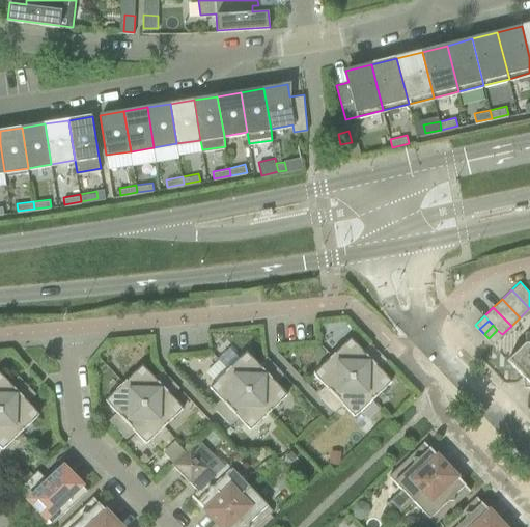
[(502,334),(497,330),(489,338),(493,343),(502,334)]
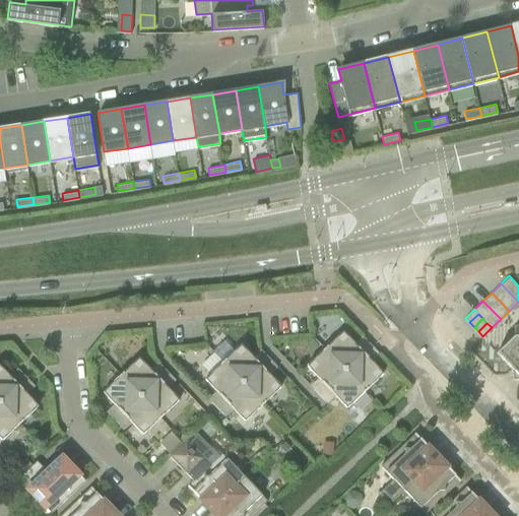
[(343,329),(325,346),(345,368),(371,342),(366,337),(358,345),(343,329)]
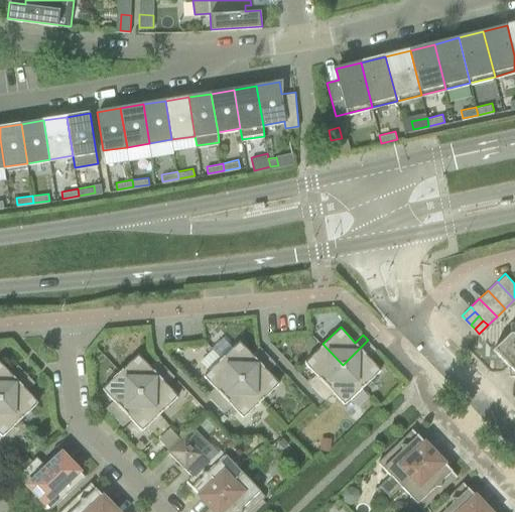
[(509,365),(509,375),(514,374),(514,327),(493,348),(509,365)]
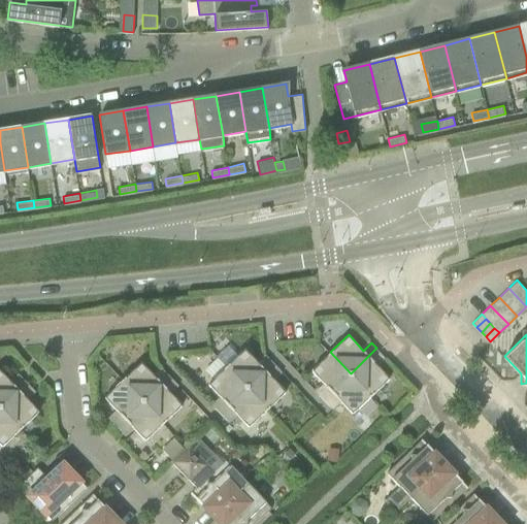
[(248,387),(273,361),(268,356),(260,363),(245,348),(227,365),(248,387)]
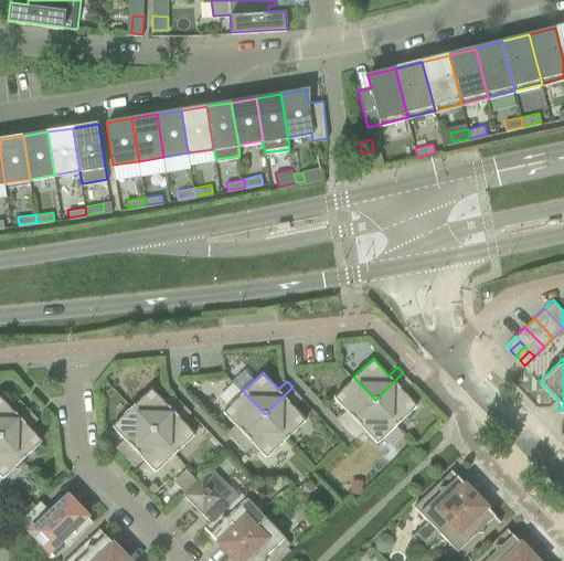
[(403,372),(375,400),(396,423),(416,404),(401,387),(410,379),(403,372)]
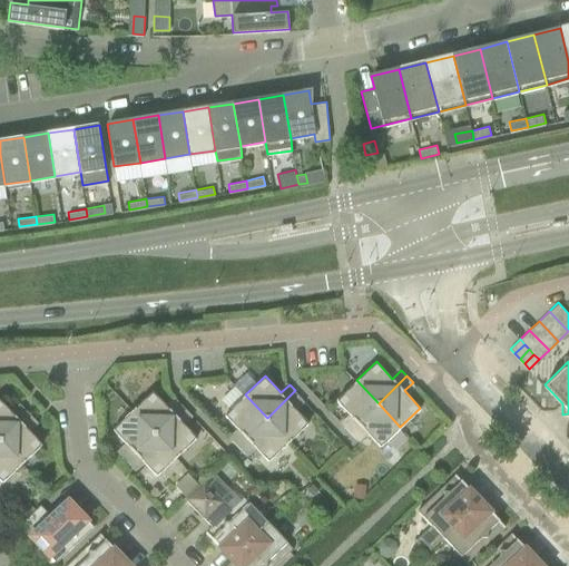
[(379,403),(356,380),(336,399),(353,417),(344,425),(350,430),(379,403)]
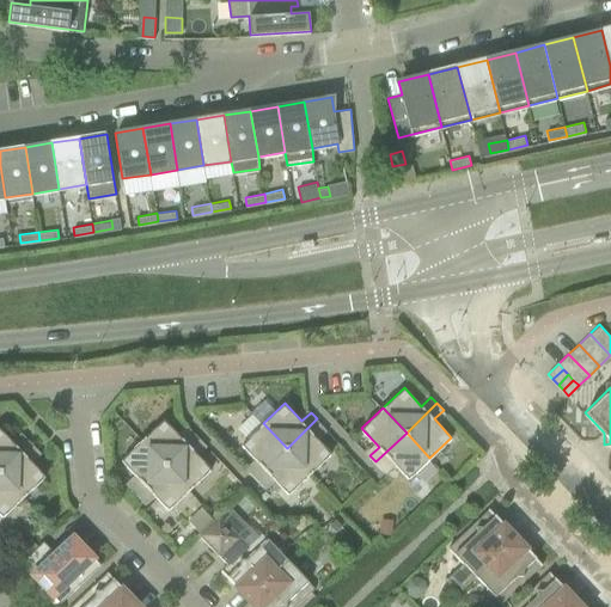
[(166,464),(197,434),(190,428),(182,436),(164,418),(142,439),(166,464)]
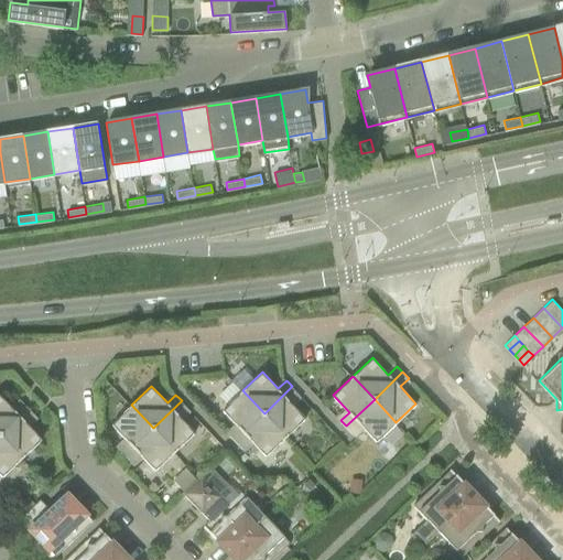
[(298,392),(292,386),(264,413),(285,437),(305,417),(289,400),(298,392)]
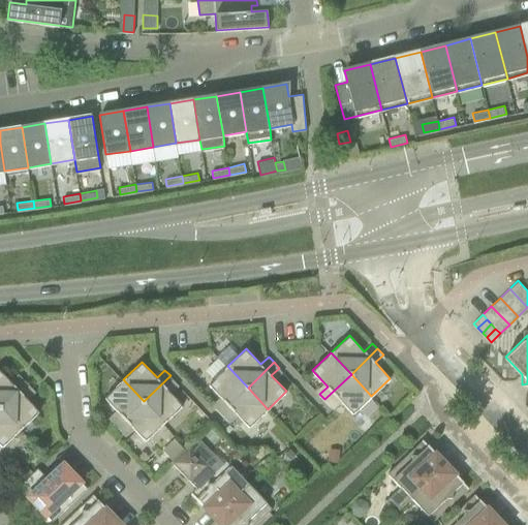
[(248,388),(227,366),(209,383),(223,400),(215,407),(221,413),(248,388)]
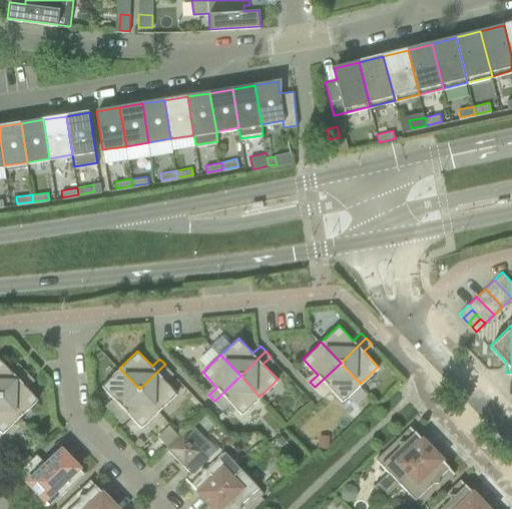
[(0,394),(0,395),(26,370),(21,365),(13,372),(0,358),(0,394)]
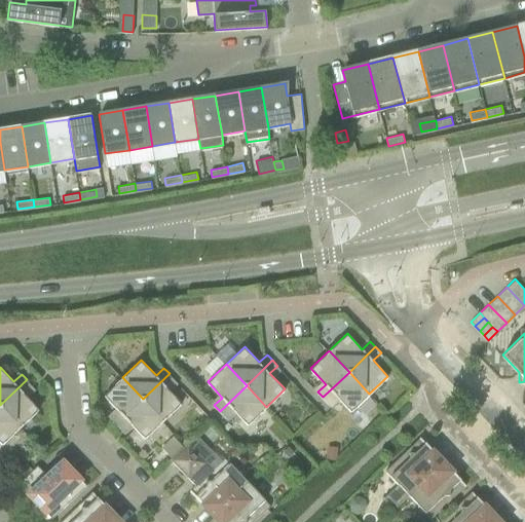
[(349,372),(323,397),(328,403),(336,395),(351,411),(369,394),(349,372)]
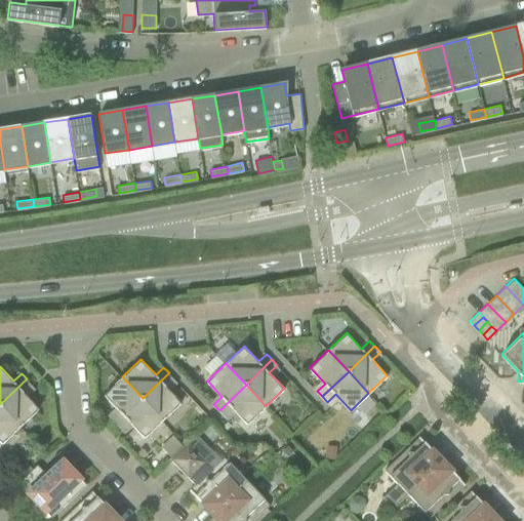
[(169,372),(143,398),(163,419),(182,401),(166,386),(174,378),(169,372)]
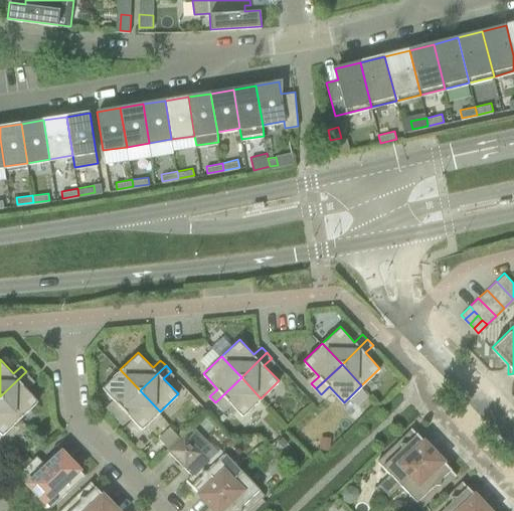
[(140,390),(120,369),(102,386),(117,401),(109,409),(114,414),(140,390)]
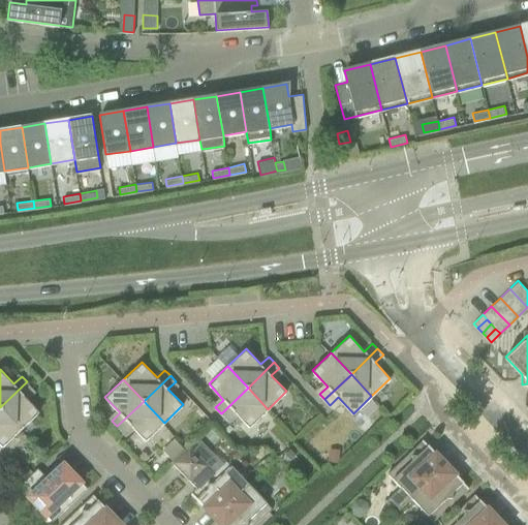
[(32,388),(27,381),(0,407),(21,428),(39,410),(24,395),(32,388)]
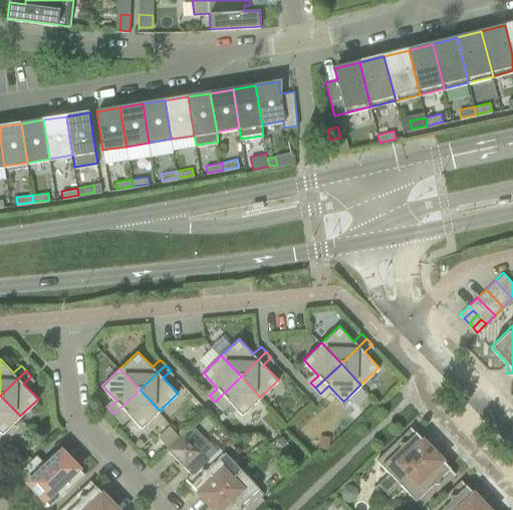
[(260,398),(241,376),(215,402),(220,407),(228,399),(242,415),(260,398)]
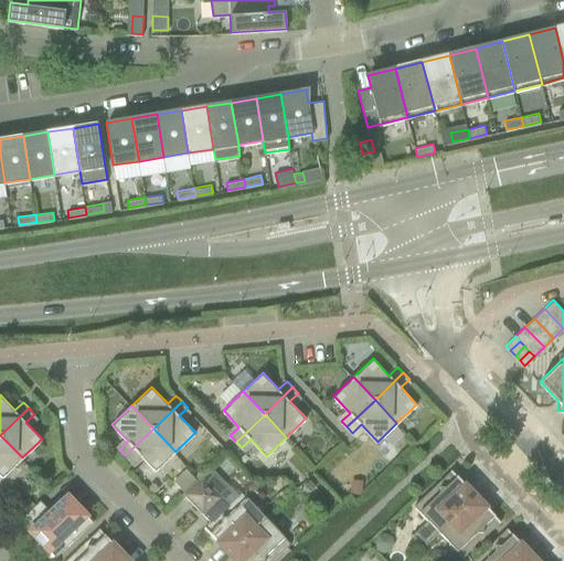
[(176,452),(153,429),(125,455),(130,462),(139,453),(156,470),(176,452)]
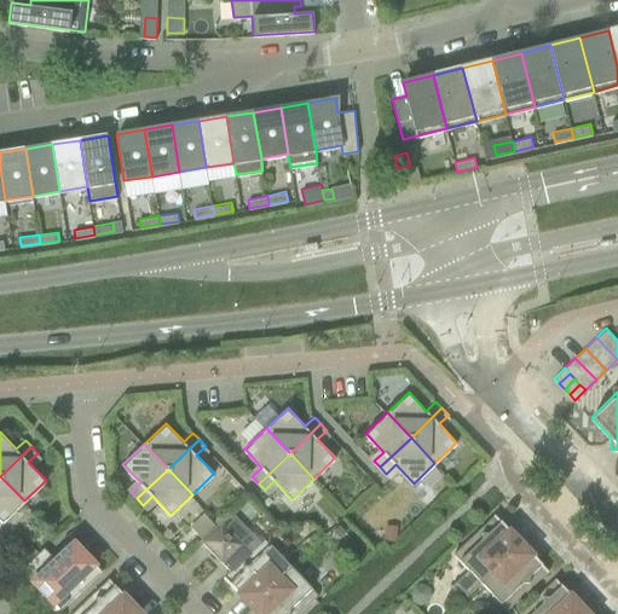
[(0,476),(0,475),(0,519),(3,522),(24,500),(0,476)]
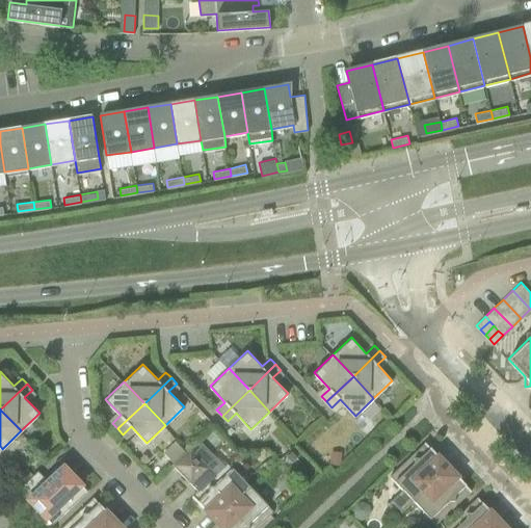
[(190,447),(173,464),(197,490),(192,496),(202,506),(204,504),(217,519),(250,486),(228,462),(224,465),(215,473),(206,464),(215,454),(200,438),(190,447)]
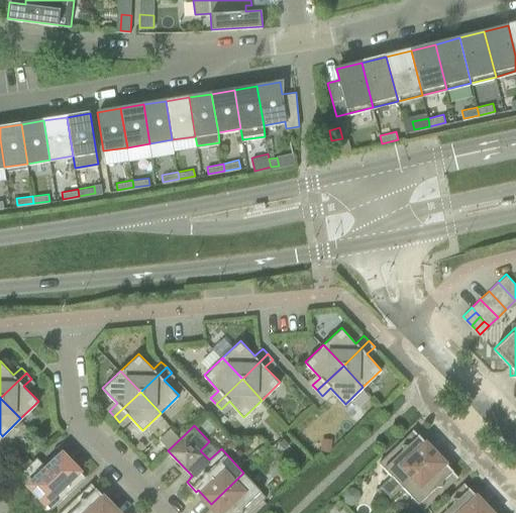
[(398,442),(379,462),(392,475),(381,485),(390,496),(391,496),(402,486),(401,485),(434,453),(421,440),(422,438),(413,428),(398,442)]
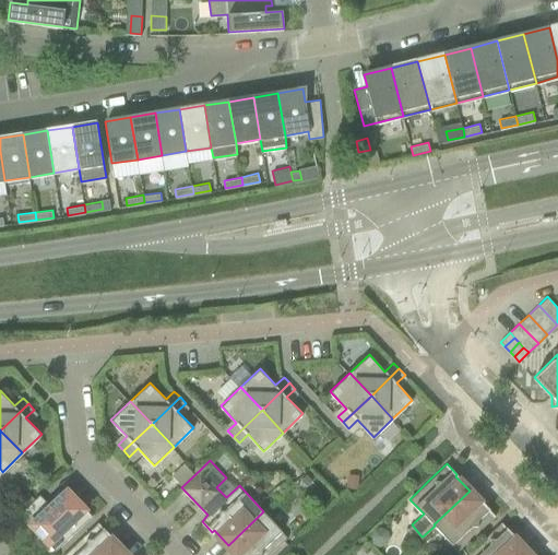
[(20,512),(31,523),(30,524),(49,544),(56,550),(92,516),(67,489),(50,505),(39,493),(20,512)]
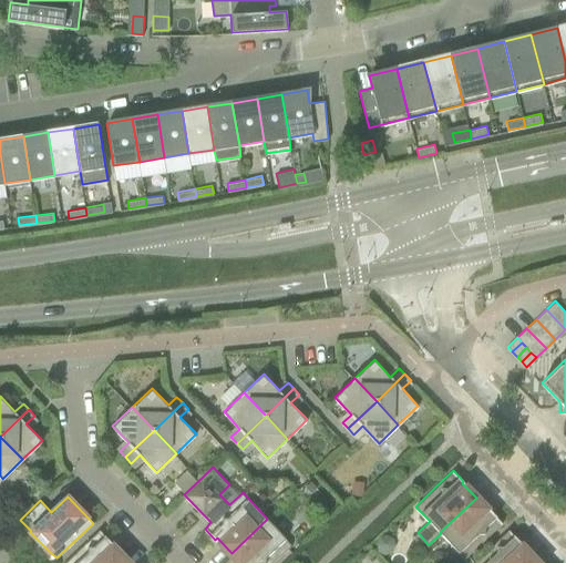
[(476,498),(440,532),(441,533),(464,558),(486,538),(502,522),(492,511),(490,513),(476,498)]
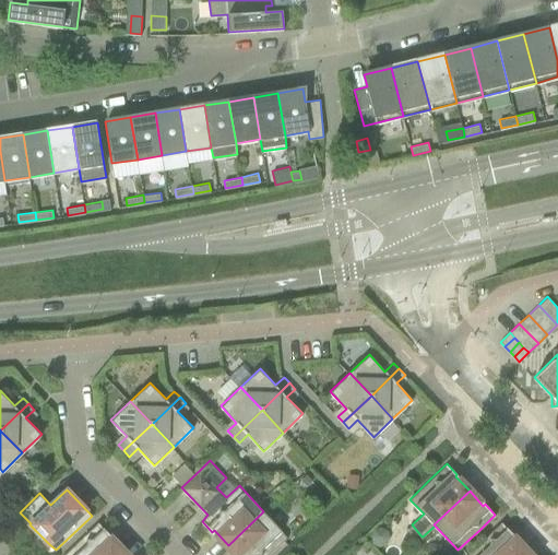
[(237,554),(268,554),(287,536),(263,511),(228,545),(237,554)]
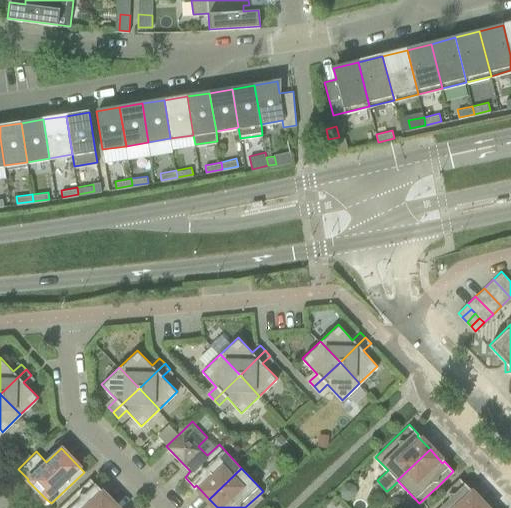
[(426,507),(473,507),(480,502),(467,489),(468,487),(459,477),(426,507)]
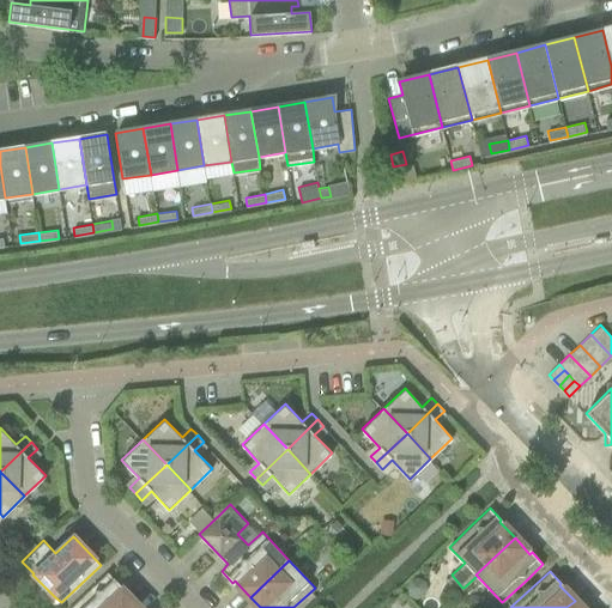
[(125,607),(132,601),(117,585),(119,583),(108,572),(68,607),(125,607)]
